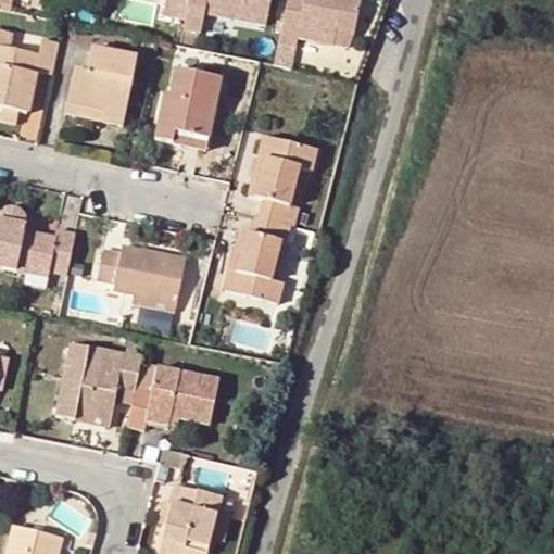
[(183,17),(187,0),(163,0),(161,14),(183,17)]
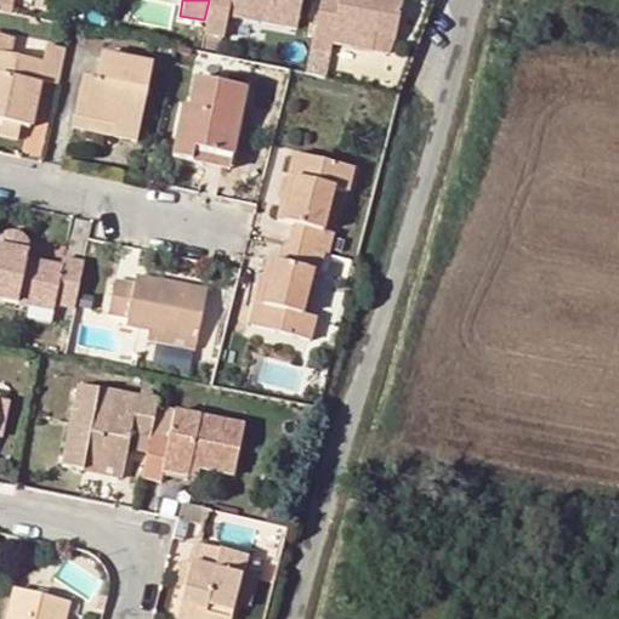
[(209,0),(204,20),(203,32),(222,35),(226,12),(295,26),(300,0),(209,0)]
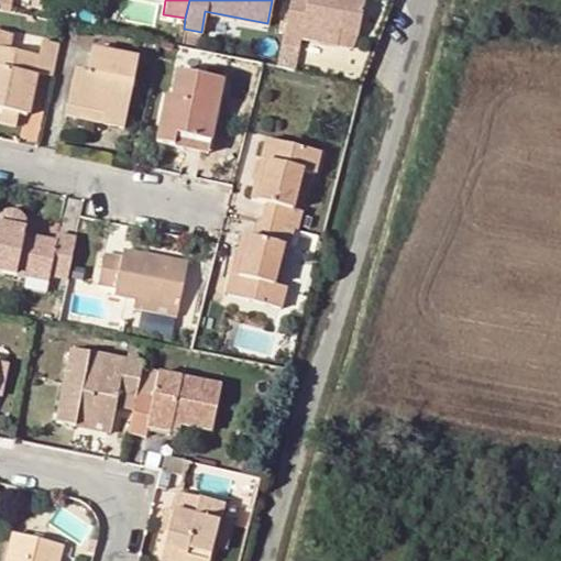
[(288,0),(279,39),(296,42),(299,30),(330,36),(330,33),(354,39),(362,0),(288,0)]
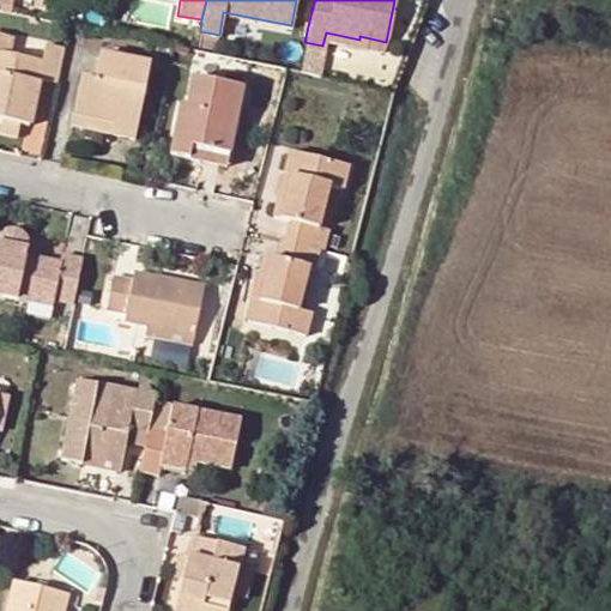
[(55,82),(59,78),(66,47),(50,43),(46,58),(10,50),(14,35),(0,31),(0,116),(4,118),(22,121),(30,122),(41,78),(55,82)]
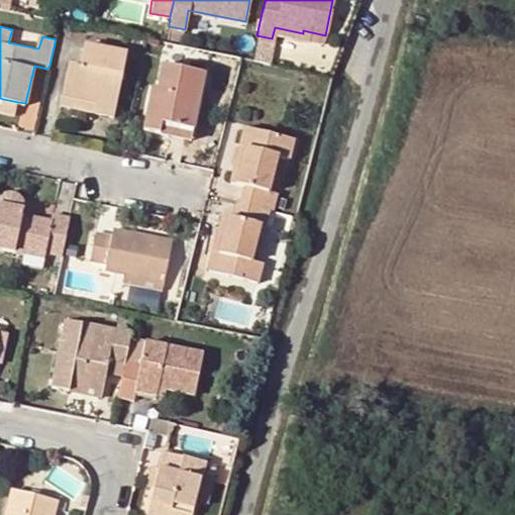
[(64,94),(96,100),(94,110),(114,114),(126,52),(86,43),(80,66),(70,64),(64,94)]
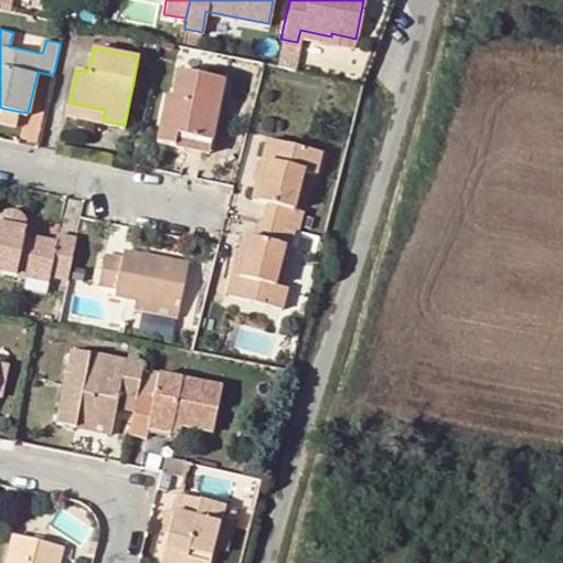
[(186,144),(187,135),(212,138),(223,78),(179,70),(173,94),(167,93),(158,138),(176,141),(186,144)]
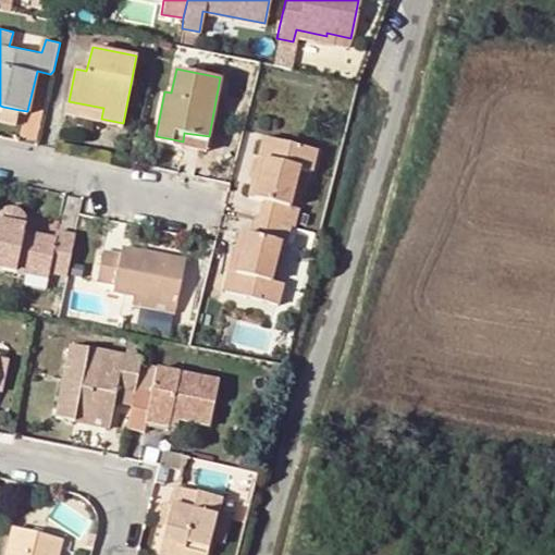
[(69,101),(66,111),(101,119),(103,108),(69,101)]
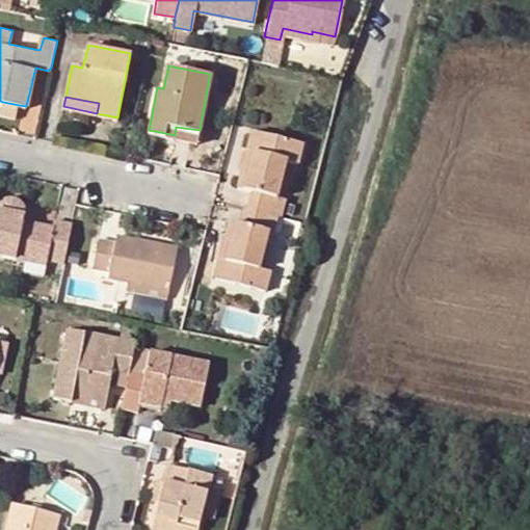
[(1,114),(16,117),(19,105),(3,102),(1,114)]
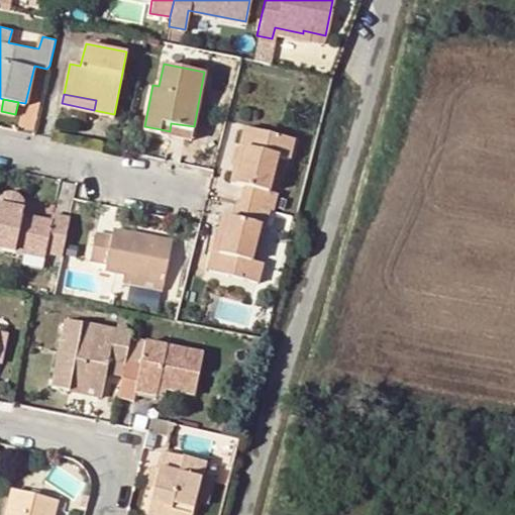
[(170,131),(161,129),(160,134),(191,140),(194,126),(171,123),(170,131)]
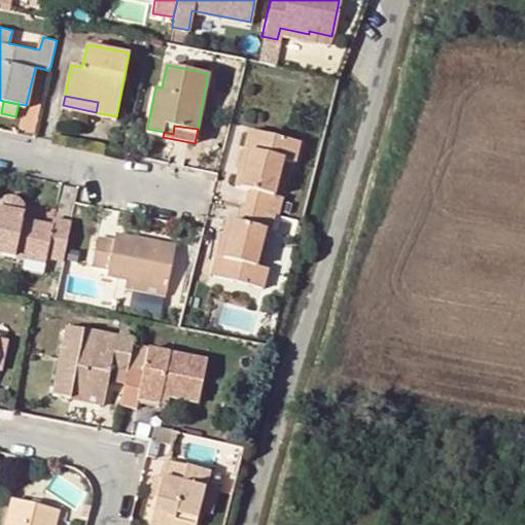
[(249,204),(277,211),(280,211),(283,197),(276,194),(284,156),(296,160),(302,141),(250,128),(237,184),(252,187),(252,188),(249,204)]
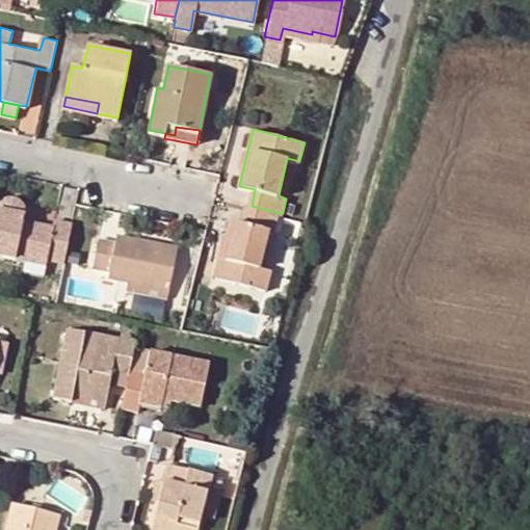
[(0,201),(0,252),(17,256),(26,258),(48,263),(49,258),(63,261),(72,221),(56,219),(56,224),(23,219),(25,216),(26,213),(26,209),(25,206),(24,202),(22,200),(19,197),(15,196),(11,195),(8,195),(4,197),(1,199),(0,201)]
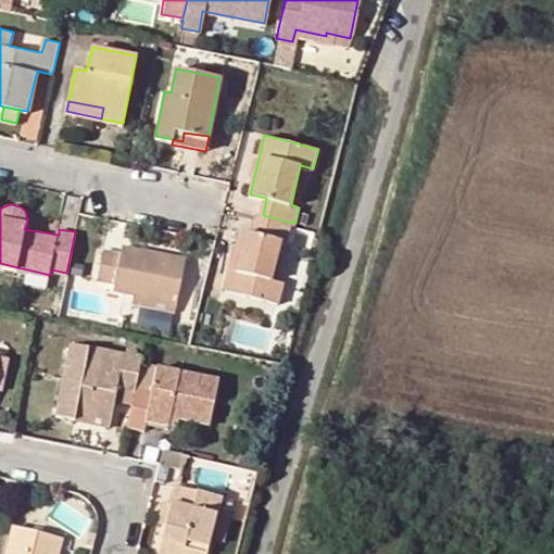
[(292,223),(263,215),(255,214),(251,233),(241,230),(229,290),(280,302),(285,281),(274,279),(282,240),(287,242),(292,223)]
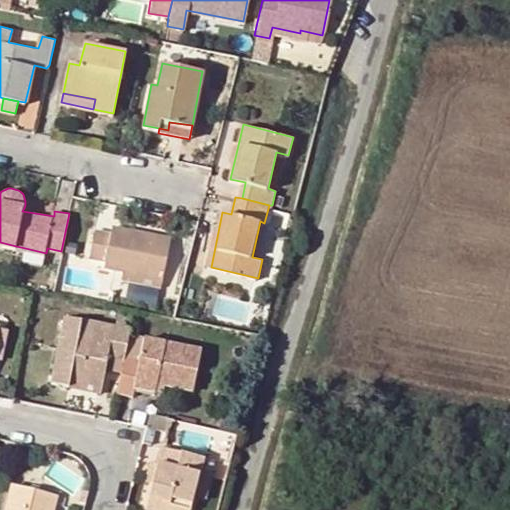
[(103,266),(124,270),(163,277),(171,236),(113,225),(112,230),(96,227),(90,257),(105,260),(103,266)]
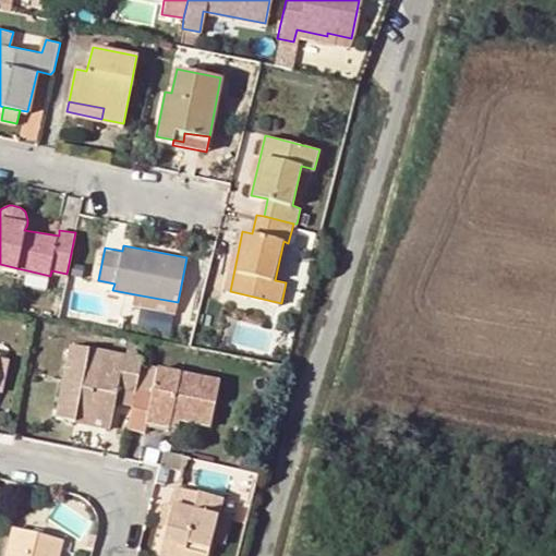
[(26,283),(48,287),(50,276),(27,270),(26,283)]
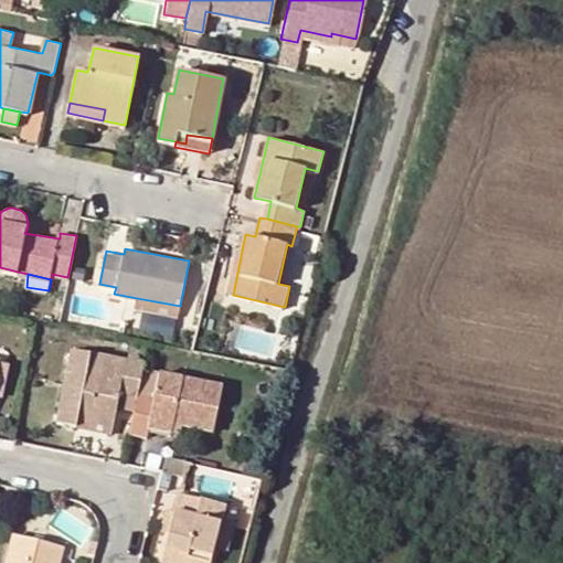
[(135,307),(178,316),(180,306),(137,298),(135,307)]
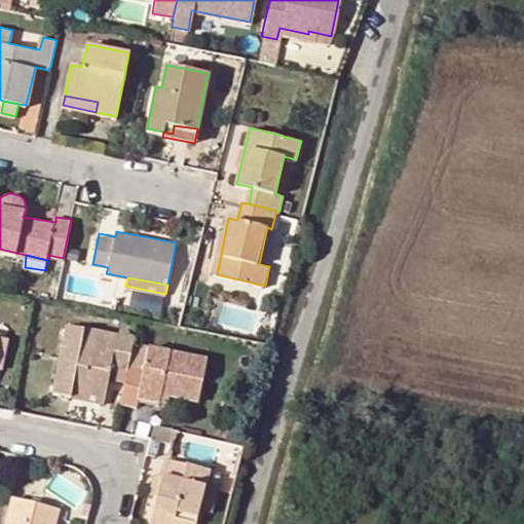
[(125,382),(134,343),(136,337),(68,324),(53,393),(71,397),(73,386),(107,394),(110,379),(125,382)]
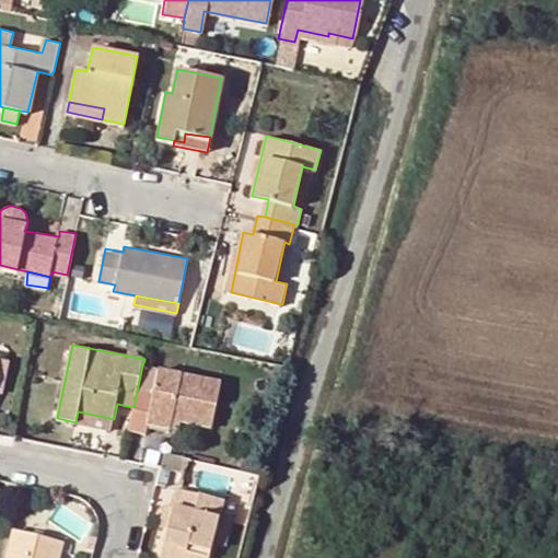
[(0,391),(4,393),(11,360),(1,358),(0,362),(0,391)]
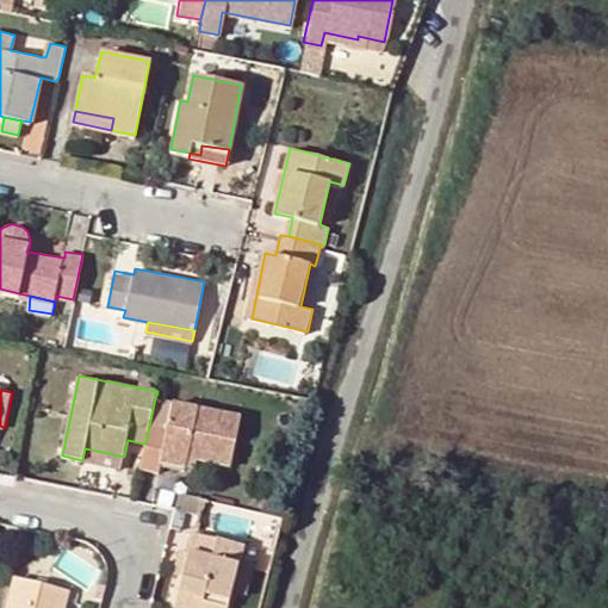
[(242,417),(155,398),(146,444),(141,467),(160,471),(163,460),(188,465),(191,456),(198,457),(233,465),(242,417)]
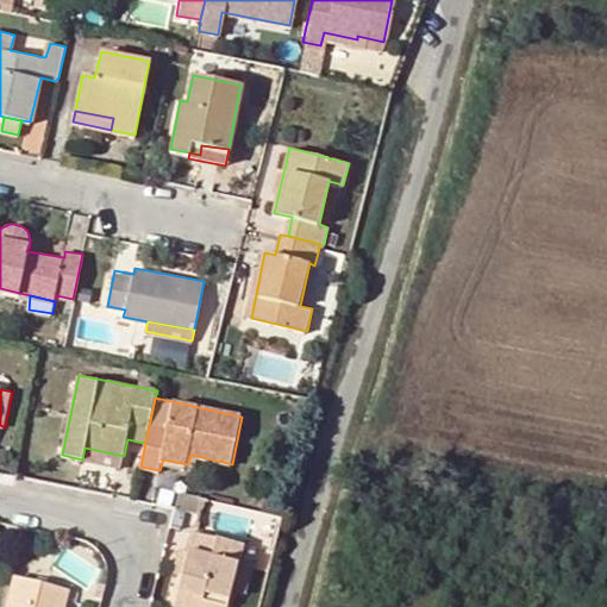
[(85,448),(82,460),(120,467),(124,456),(85,448)]
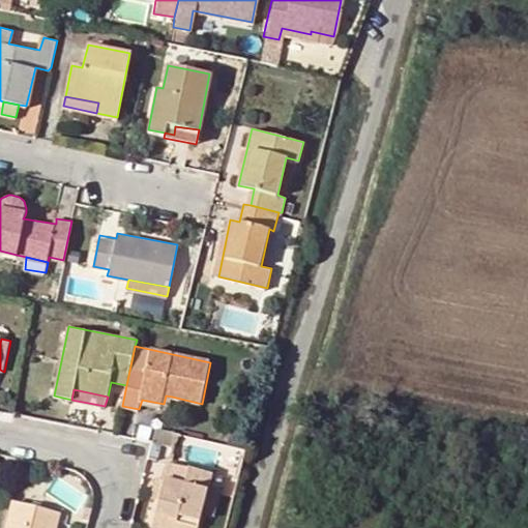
[(166,396),(164,404),(171,406),(172,397),(166,396)]
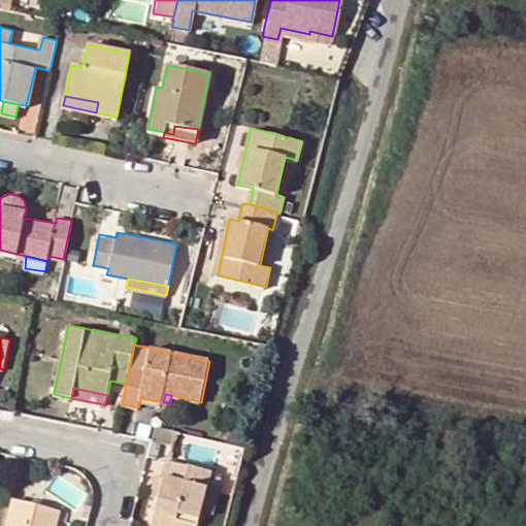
[(178,451),(224,464),(229,444),(184,430),(178,451)]
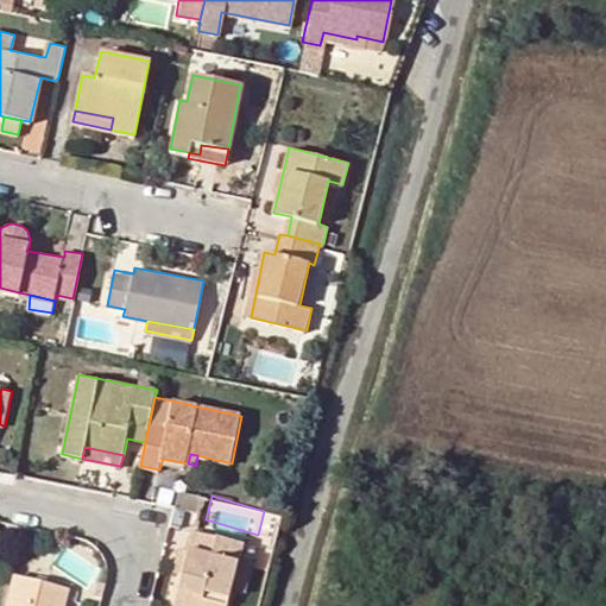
[(225,605),(241,545),(193,532),(188,551),(180,549),(176,560),(184,562),(182,573),(172,605),(225,605)]
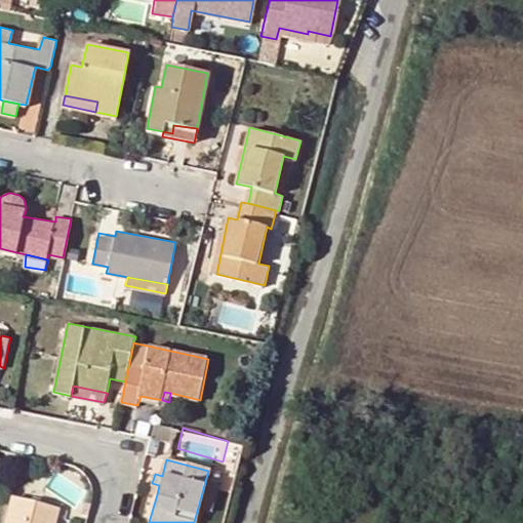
[(157,494),(159,485),(152,483),(150,492),(157,494)]
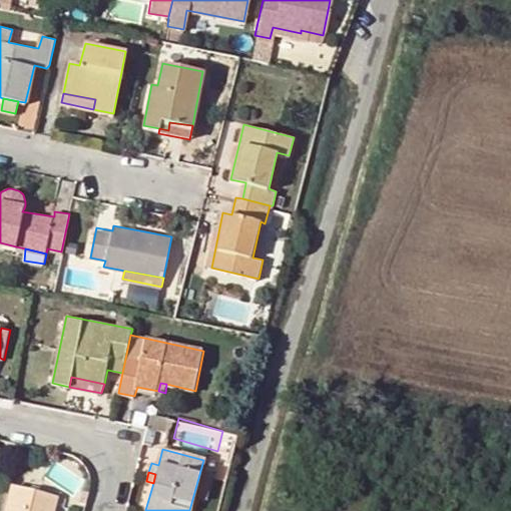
[(52,510),(55,497),(14,488),(8,510),(52,510)]
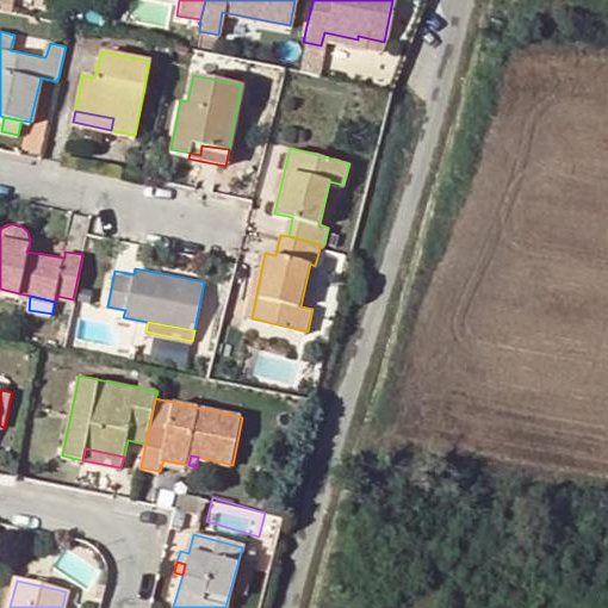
[(94,596),(103,600),(106,587),(95,584),(94,596)]
